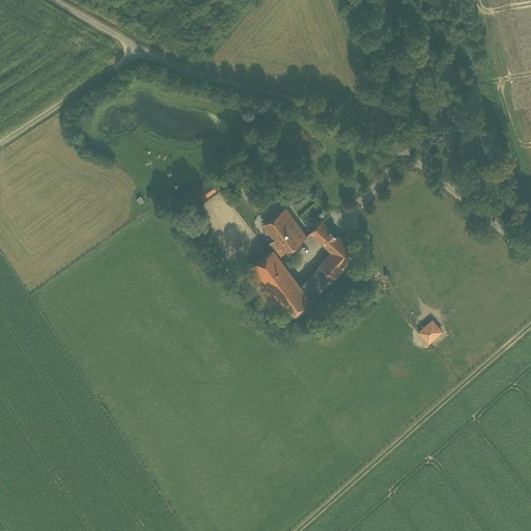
[(270,242),(279,255),(305,238),(289,215),(288,216),(283,210),(263,223),(274,239),(270,242)]
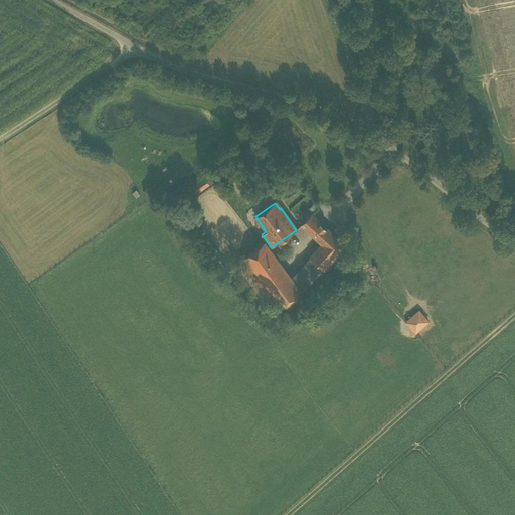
[(302,225),(310,233),(319,223),(320,222),(312,215),(311,214),(311,215),(302,224),(301,225),(302,226),(302,225)]
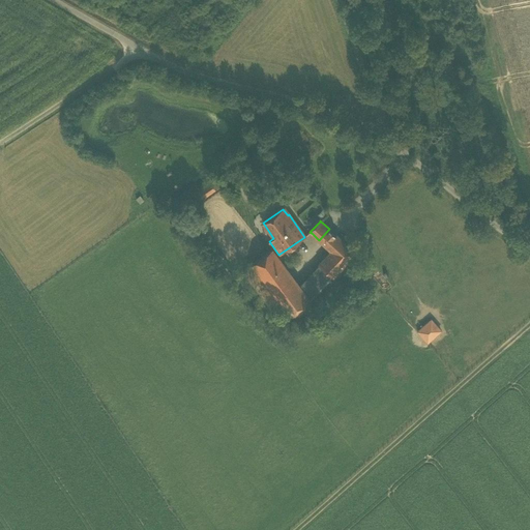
[(319,240),(325,245),(335,235),(329,229),(328,230),(319,240)]
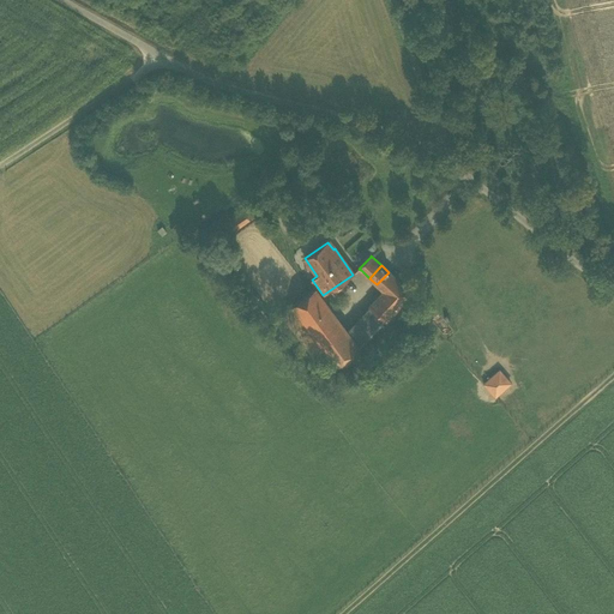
[(389,272),(377,284),(384,292),(371,306),(386,320),(410,294),(411,293),(410,293),(389,272)]
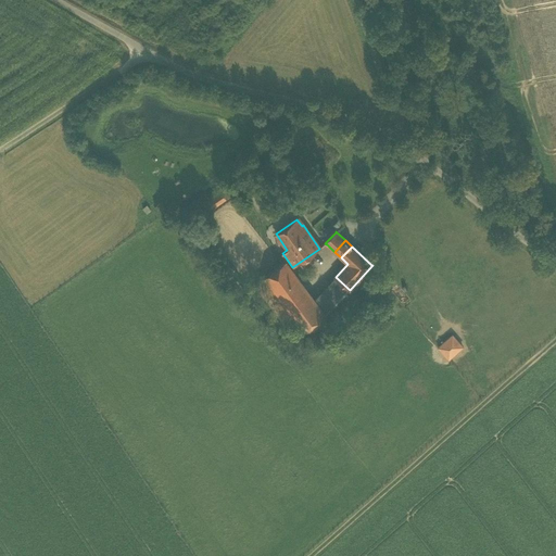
[(285,262),(264,277),(297,321),(304,331),(326,315),(314,301),(285,262)]
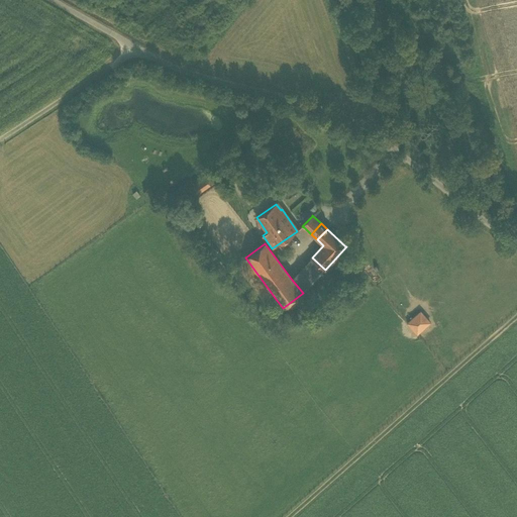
[(268,306),(276,299),(245,257),(237,265),(268,306)]
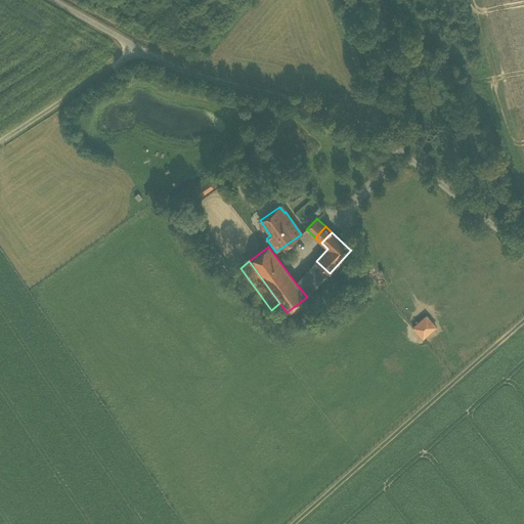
[(316,261),(296,284),(307,297),(330,273),(316,261)]
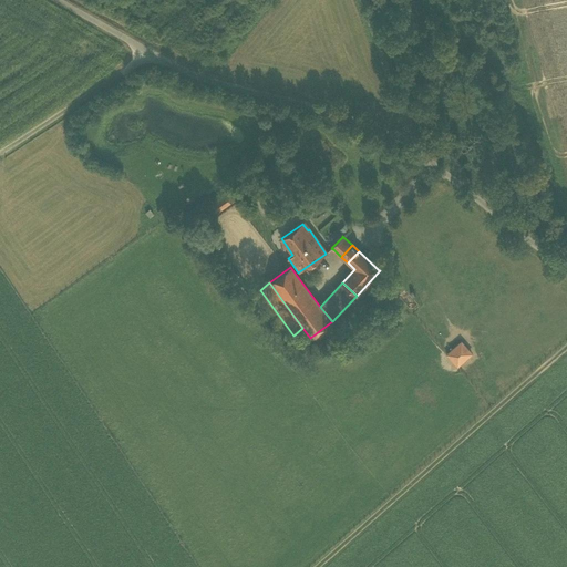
[(456,367),(472,353),(460,339),(444,353),(456,367)]
